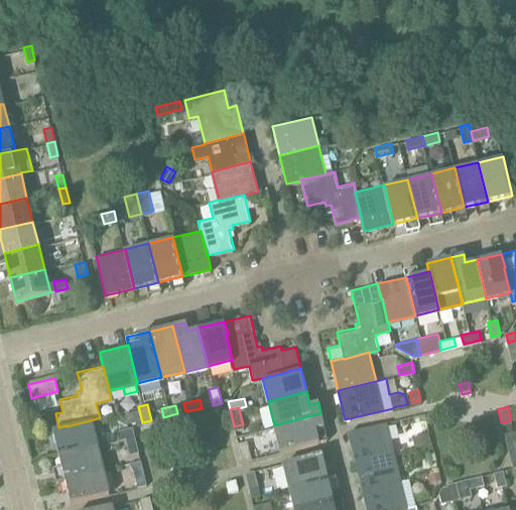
[(117,413),(116,417),(127,423),(129,420),(117,413)]
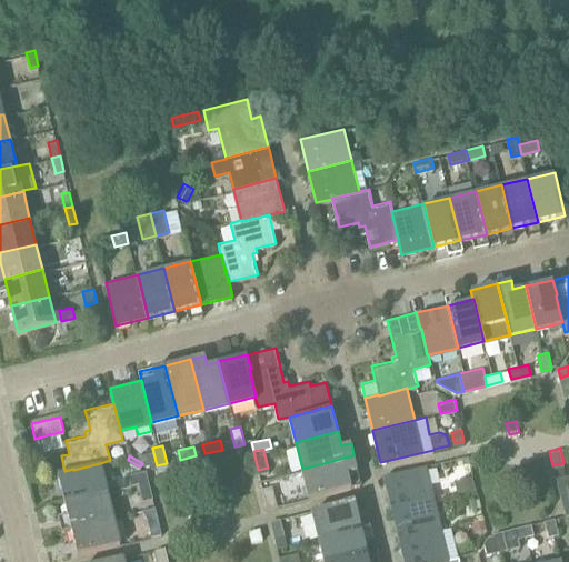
[(358,470),(353,455),(345,458),(302,469),(309,497),(351,485),(348,472),(358,470)]
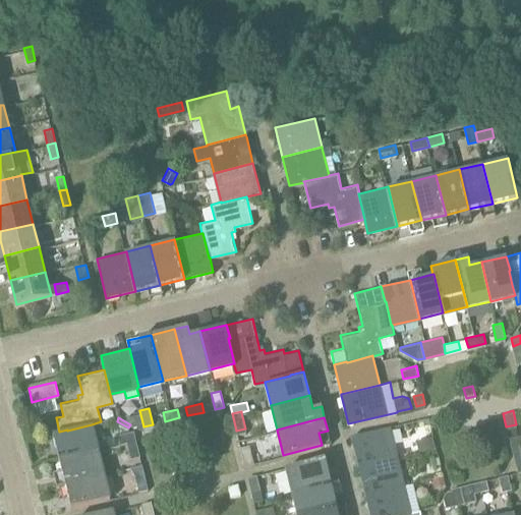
[(53,433),(59,457),(98,448),(92,424),(67,431),(67,430),(59,432),(53,433)]
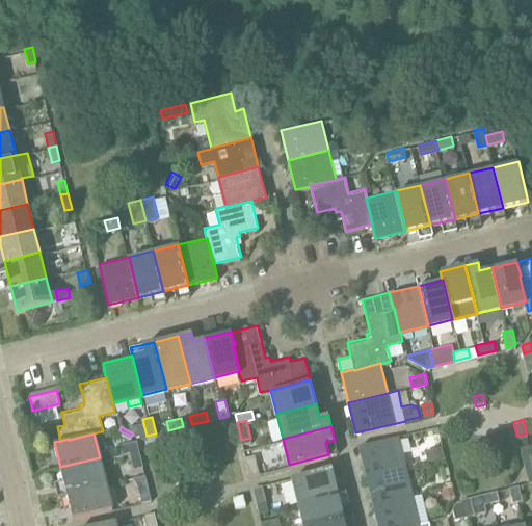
[(398,436),(357,445),(366,475),(405,465),(398,436)]
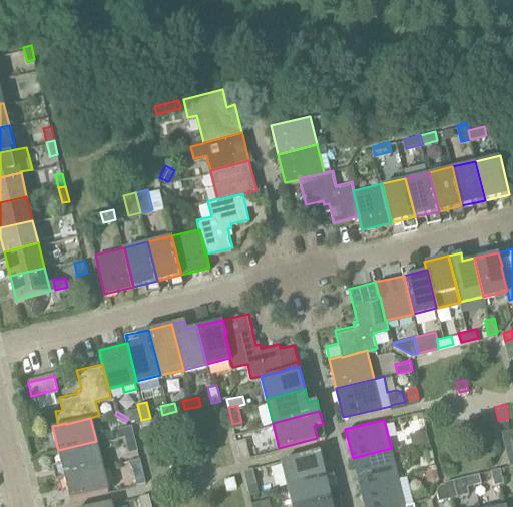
[(117,436),(125,434),(133,432),(131,423),(115,427),(117,436)]
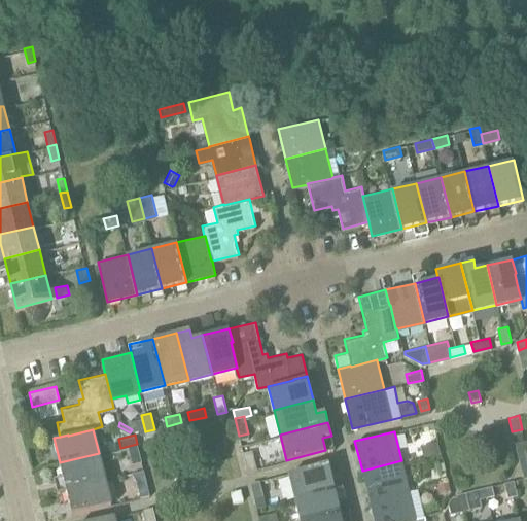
[(437,440),(429,442),(432,452),(440,450),(437,440)]
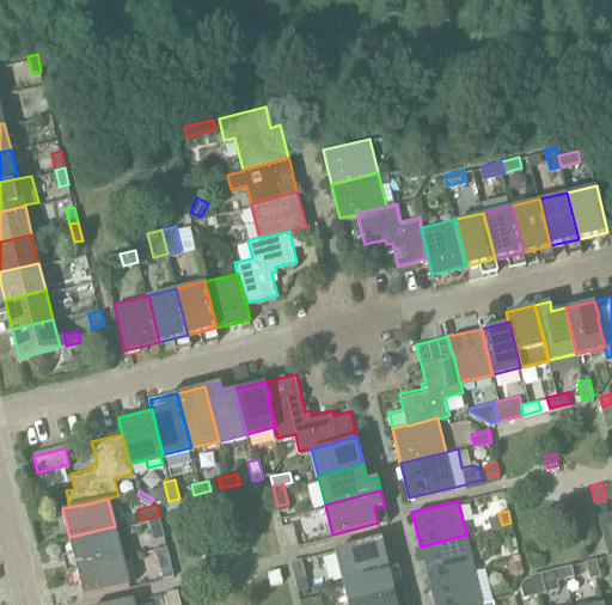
[(164,533),(159,515),(150,518),(153,536),(164,533)]
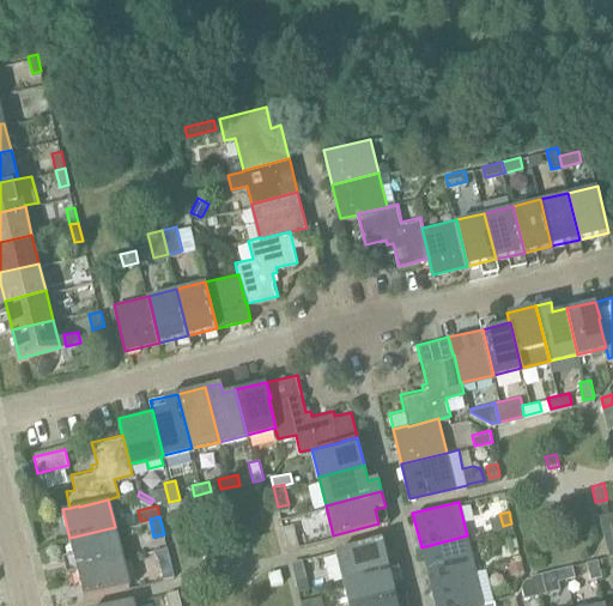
[(612,523),(612,521),(601,523),(606,544),(612,541),(612,523)]
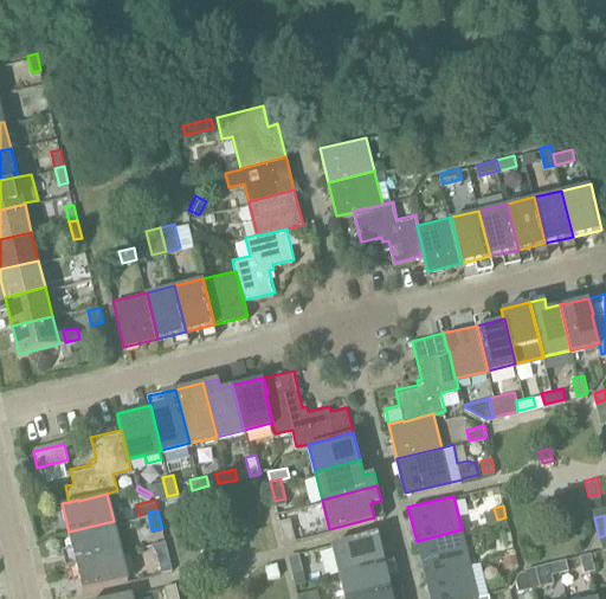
[(284,540),(295,538),(290,516),(279,519),(284,540)]
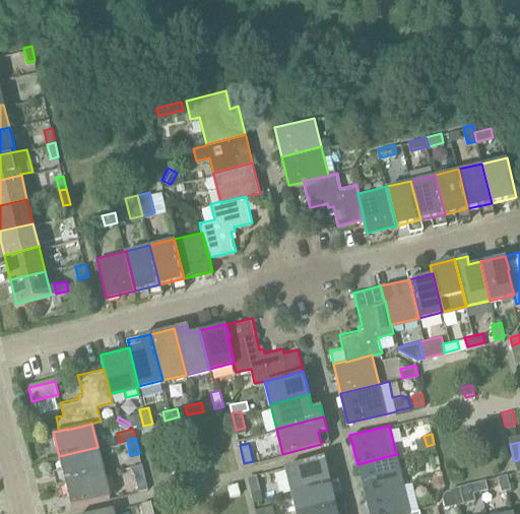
[(104,471),(98,447),(59,456),(65,480),(104,471)]
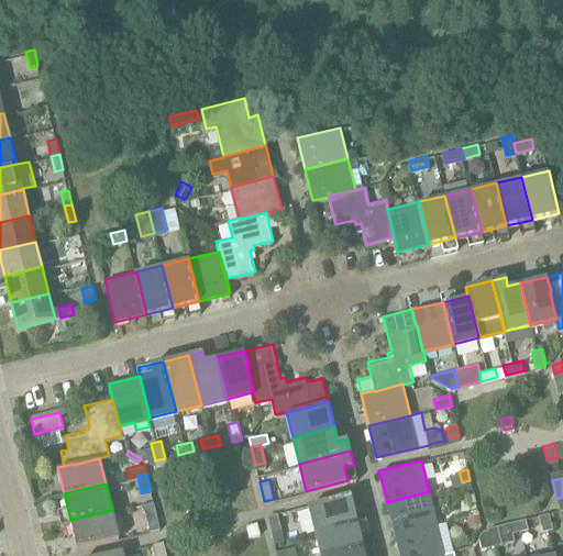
[(437,521),(429,491),(387,502),(394,532),(437,521)]
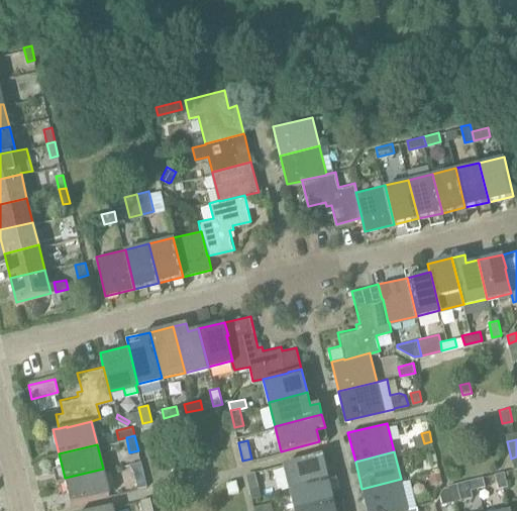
[(289,486),(328,477),(323,452),(284,463),(289,486)]
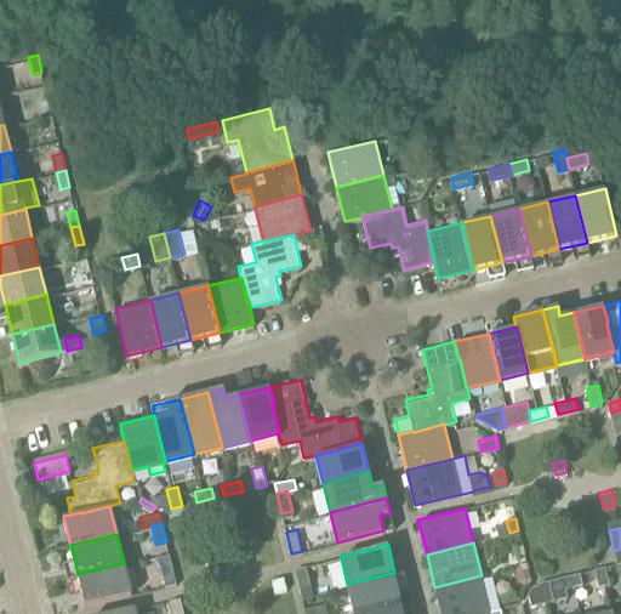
[(161,564),(165,584),(176,581),(171,562),(161,564)]
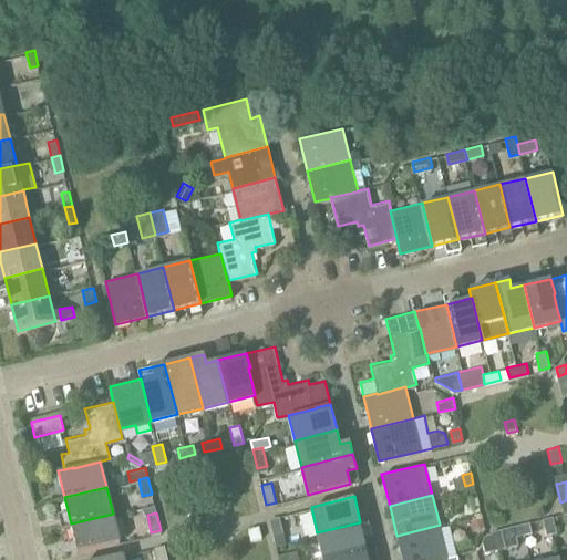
[(120,540),(113,514),(71,524),(78,550),(120,540)]
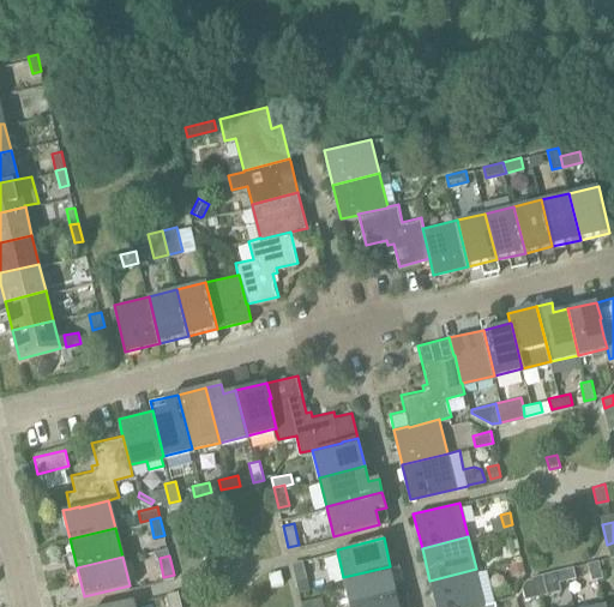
[(302,558),(290,560),(295,577),(306,575),(302,558)]
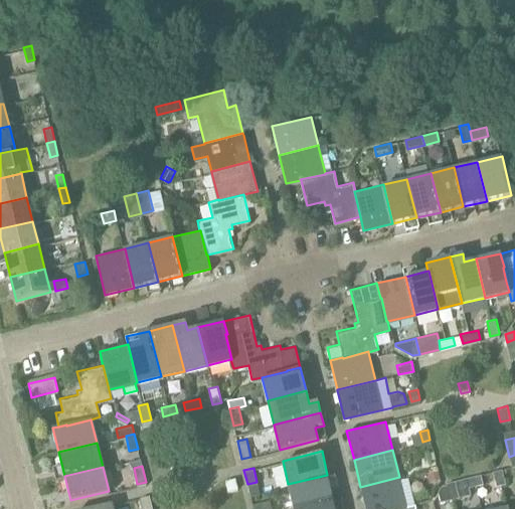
[(501,468),(492,470),(496,485),(505,482),(501,468)]
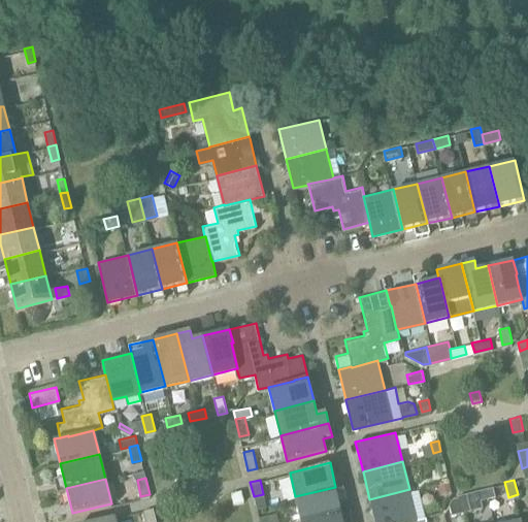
[(440,491),(452,489),(450,481),(438,483),(440,491)]
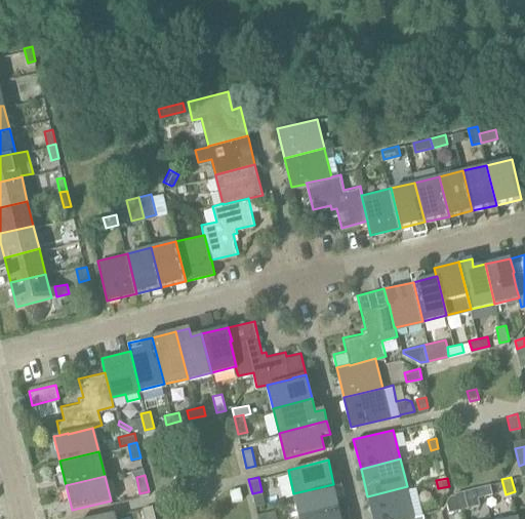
[(492,491),(490,482),(463,489),(469,506),(480,503),(478,495),(492,491)]
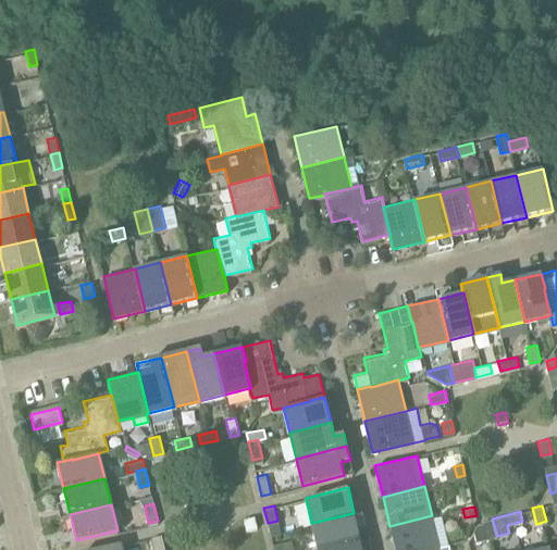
[(318,549),(360,539),(354,513),(311,523),(318,549)]
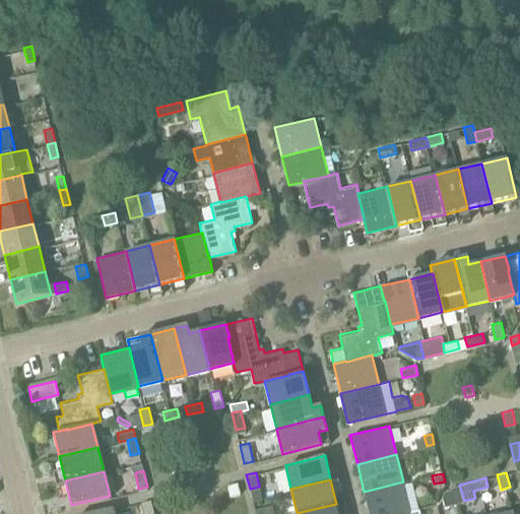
[(230,494),(240,491),(238,482),(226,484),(230,494)]
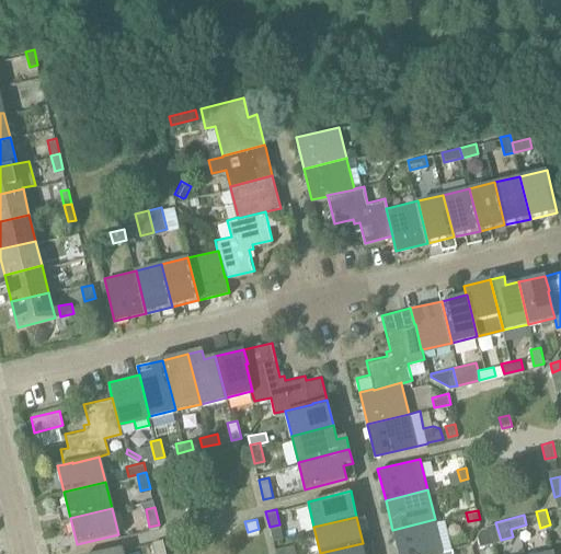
[(435,519),(392,530),(398,553),(432,553),(443,552),(443,551),(435,519)]
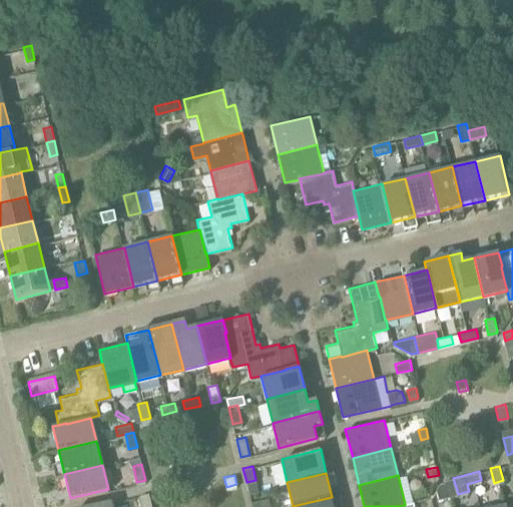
[(439,498),(458,494),(453,478),(444,480),(444,482),(440,483),(436,488),(439,498)]
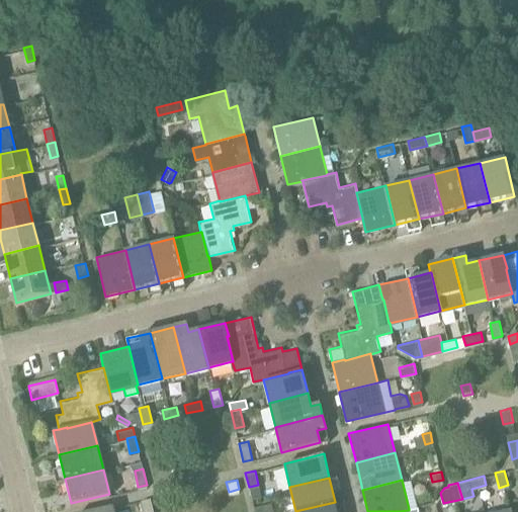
[(153,511),(150,497),(141,499),(144,511),(153,511)]
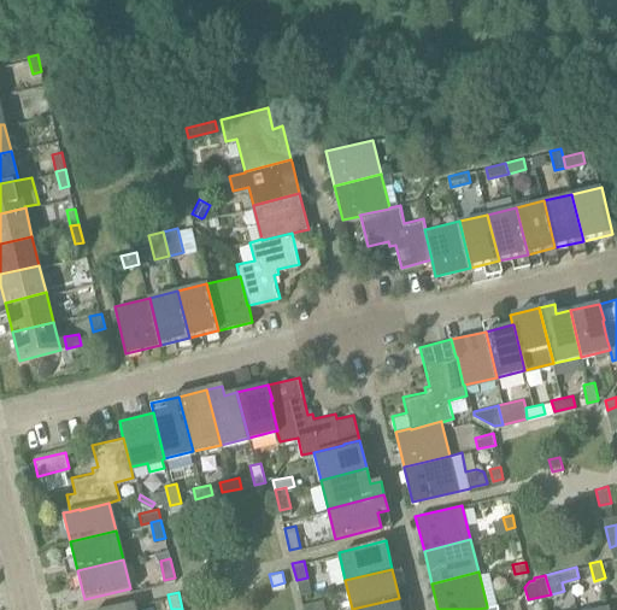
[(352,609),(401,609),(399,598),(352,609)]
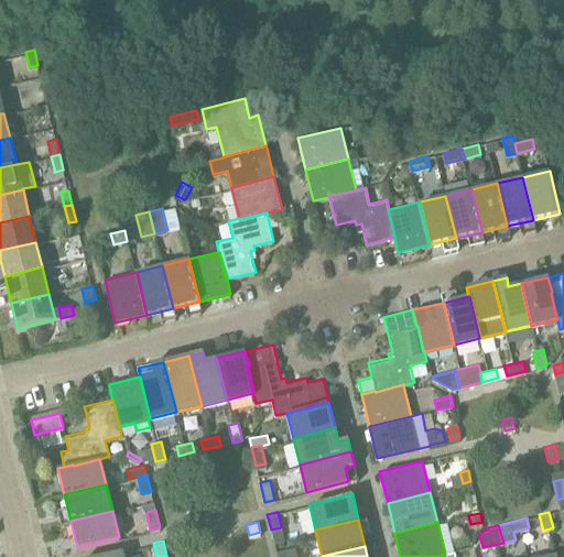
[(277,550),(278,556),(288,556),(286,547),(277,550)]
